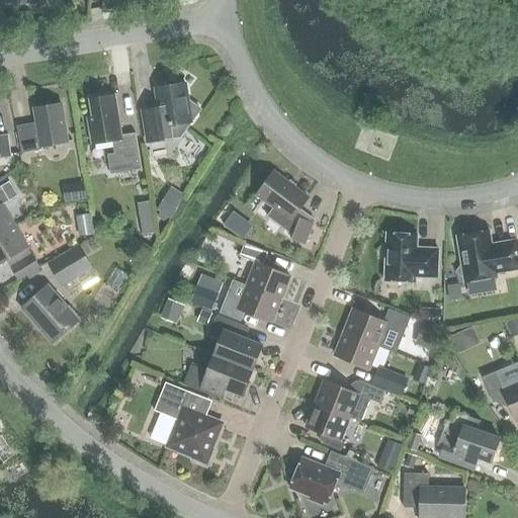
[(187,100),(185,84),(155,88),(158,108),(142,110),(147,143),(180,137),(199,109),(187,100)]
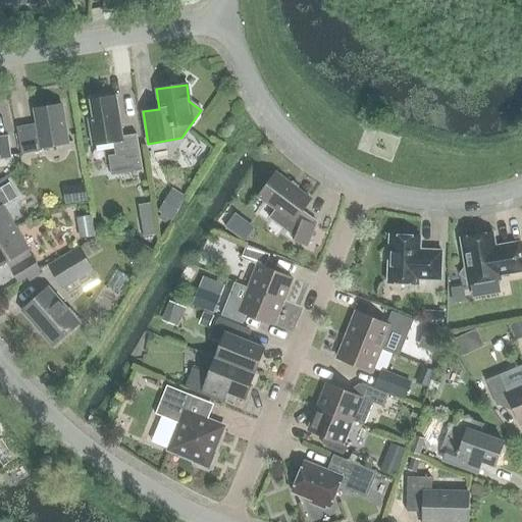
[(115,96),(90,100),(92,118),(88,118),(92,146),(112,143),(114,155),(107,156),(110,175),(142,170),(136,134),(121,137),(115,96)]
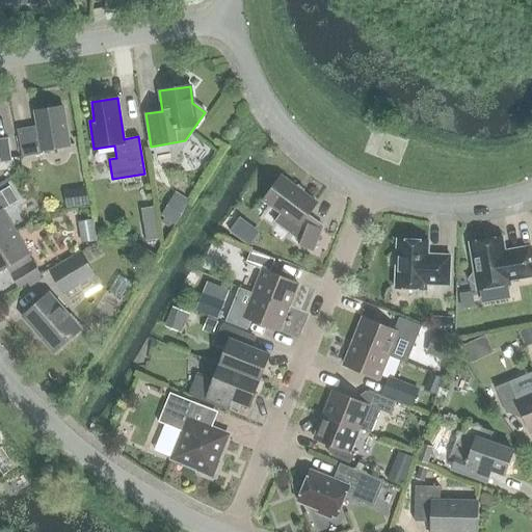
[(33,111),(36,127),(17,130),(22,157),(43,154),(42,151),(69,145),(62,107),(33,111)]
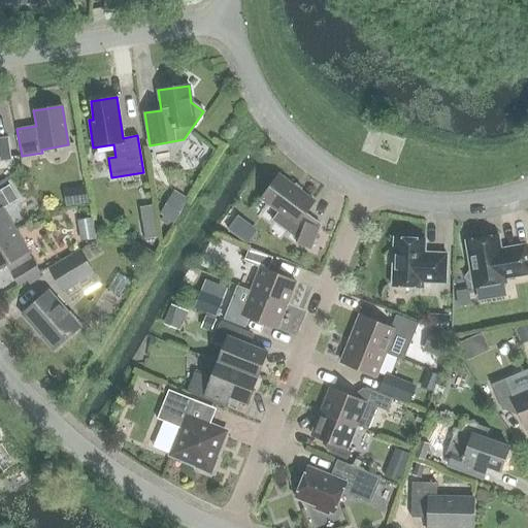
[(0,161),(10,160),(7,137),(0,138),(0,161)]
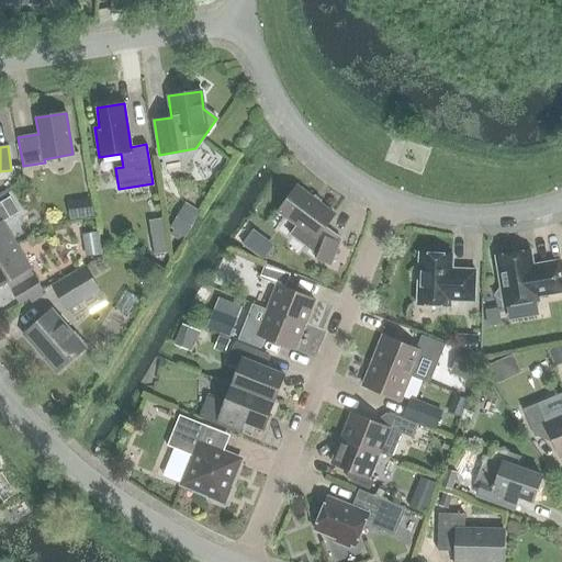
[(296,187),(278,212),(296,225),(289,235),(306,248),(308,246),(317,253),(315,260),(329,266),(338,243),(325,237),(323,227),(333,214),(296,187)]
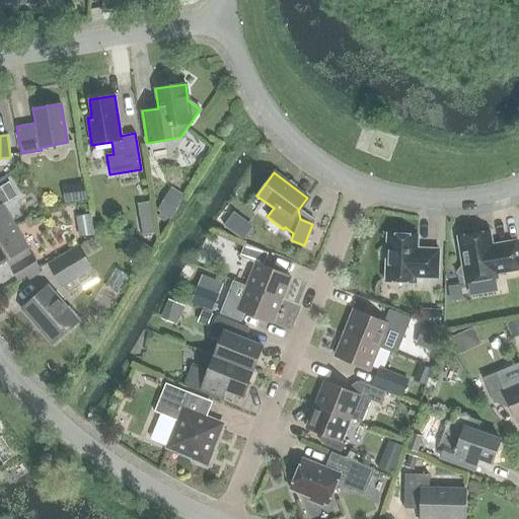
[(0,234),(13,227),(1,206),(17,196),(8,182),(0,187),(0,234)]
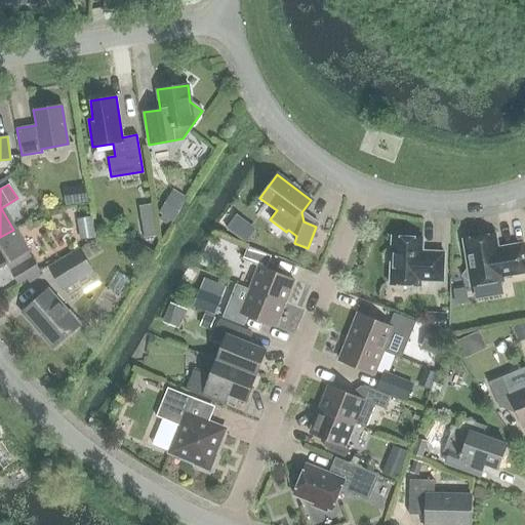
[(86,201),(84,186),(63,189),(65,204),(86,201)]
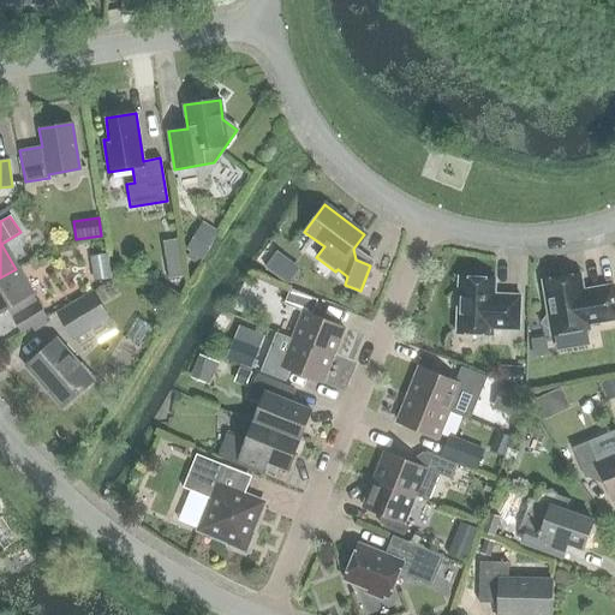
[(195,232),(185,250),(189,251),(185,257),(198,266),(213,242),(195,232)]
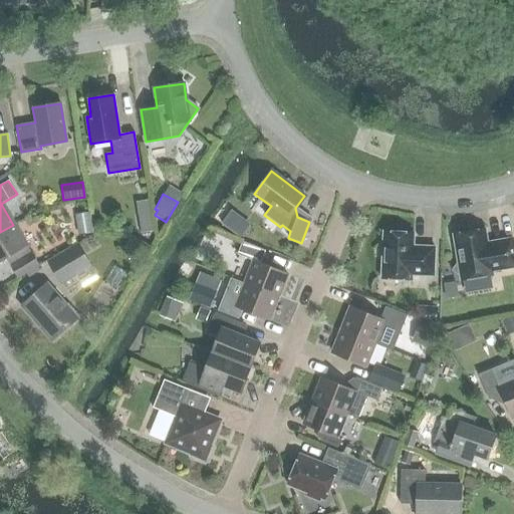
[(74,215),(78,235),(92,232),(89,212),(74,215)]
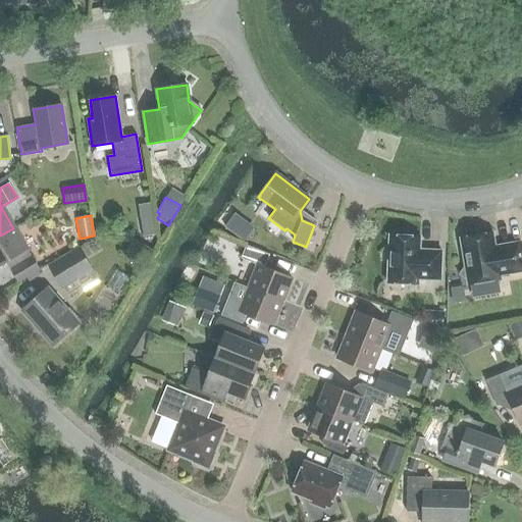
[(143,237),(156,235),(153,218),(141,221),(143,237)]
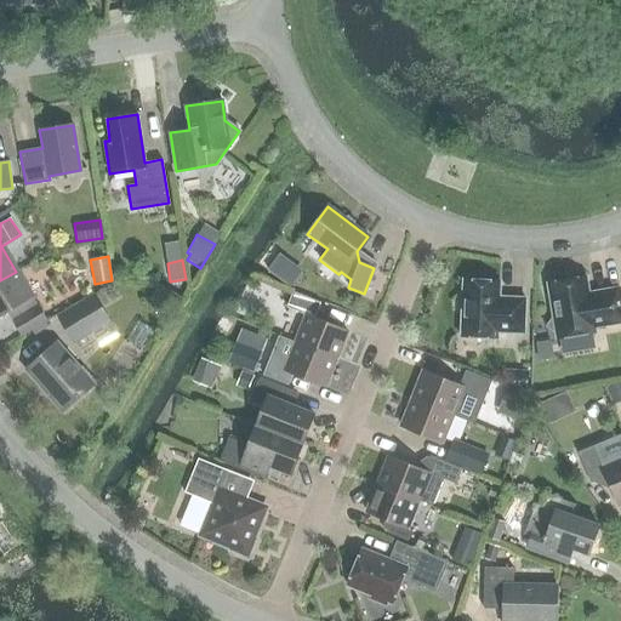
[(295,265),(283,280),(289,285),(301,269),(295,265)]
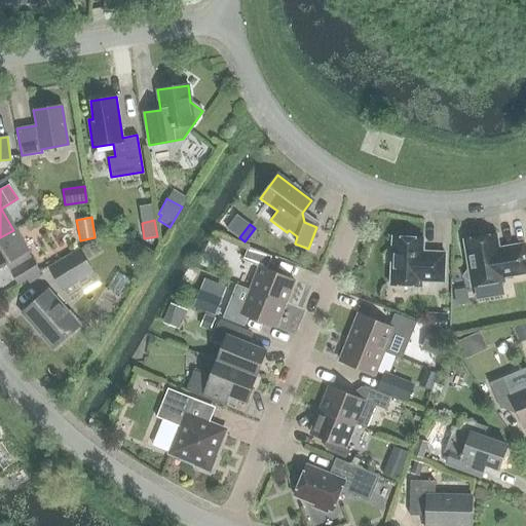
[(27,252),(13,230),(0,237),(0,267),(7,263),(12,271),(10,273),(16,285),(39,271),(27,252)]
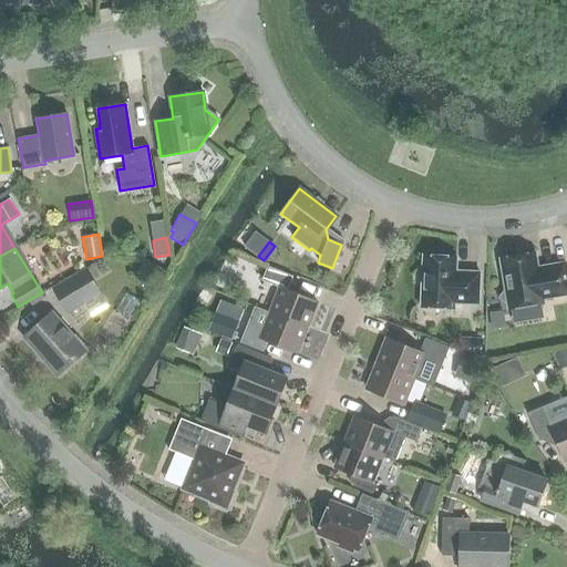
[(534,253),(500,259),(504,289),(497,298),(507,306),(508,309),(543,303),(542,299),(566,295),(566,276),(565,264),(536,268),(534,253)]
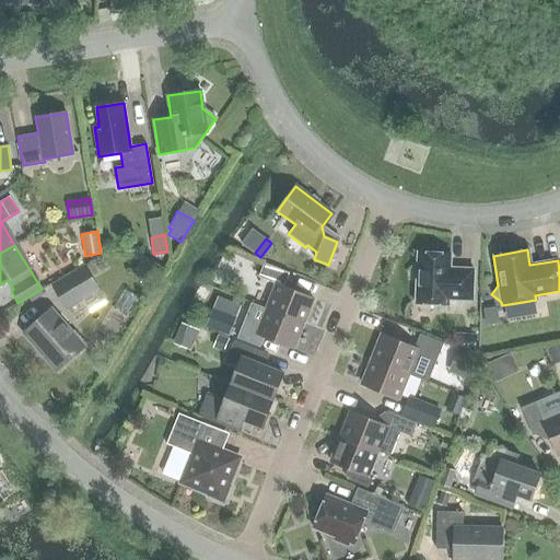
[(474,269),(450,268),(450,254),(417,253),(415,303),(447,305),(447,300),(471,301),(474,269)]
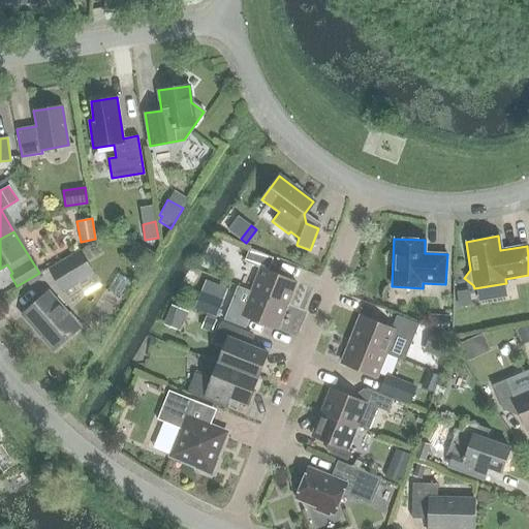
[(144,251),(133,245),(127,255),(137,261),(144,251)]
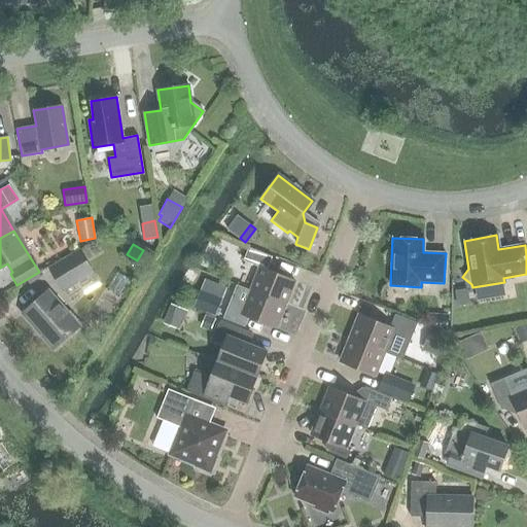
[(248,248),(242,260),(259,268),(250,290),(285,305),(294,281),(266,270),(271,257),(248,248)]
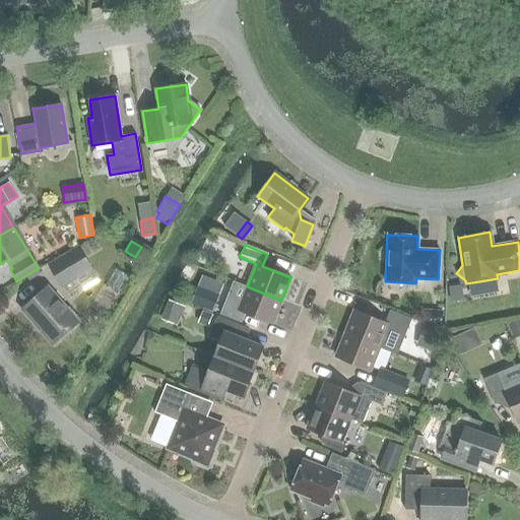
[(90,269),(77,248),(50,265),(62,285),(90,269)]
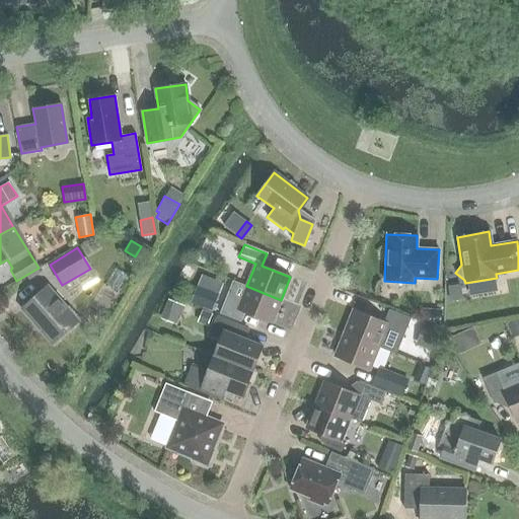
[(232,280),(219,312),(240,321),(243,312),(271,323),(281,300),(246,286),(232,280)]
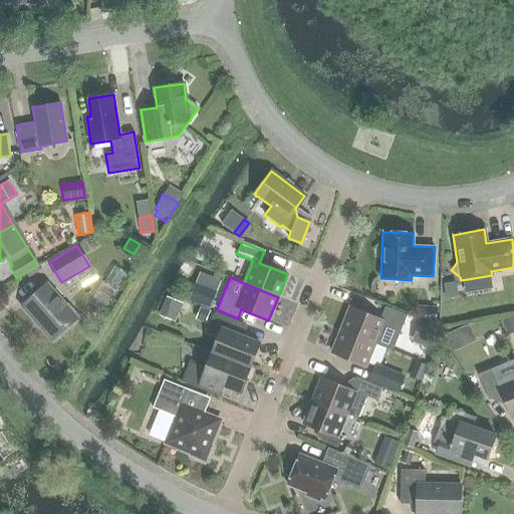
[(445,299),(458,297),(456,282),(443,283),(445,299)]
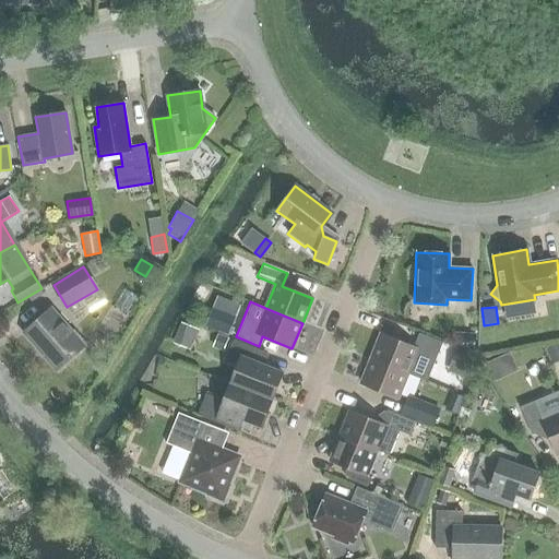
[(49,312),(26,332),(57,369),(86,345),(74,331),(69,335),(49,312)]
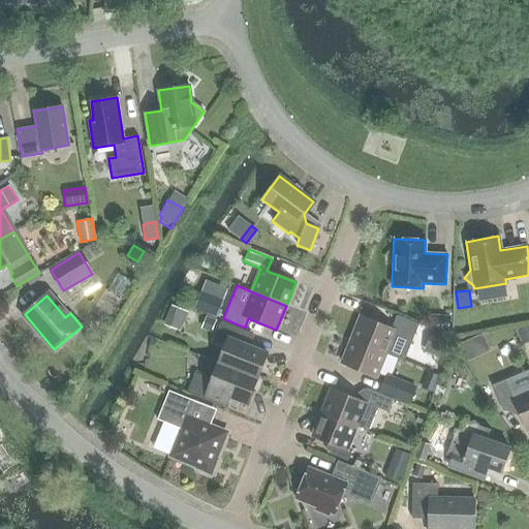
[(198,296),(193,307),(215,316),(220,305),(215,303),(198,296)]
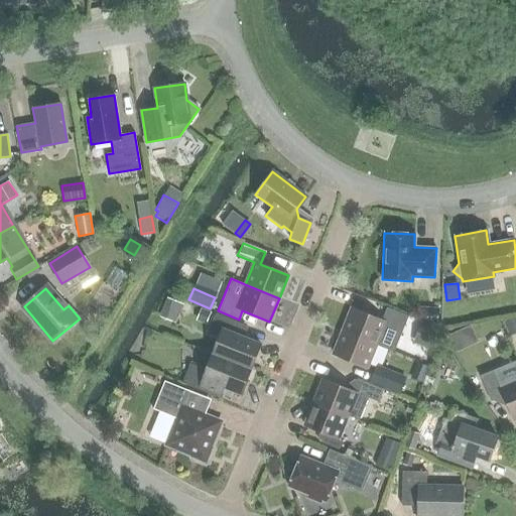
[(419,306),(418,319),(430,319),(431,307),(419,306)]
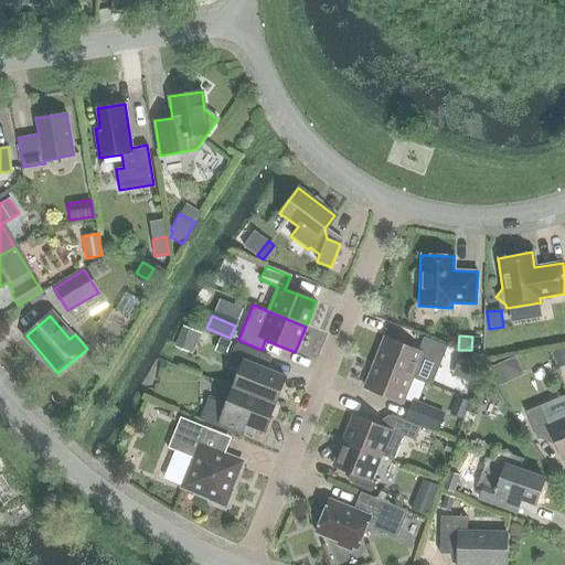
[(384,338),(374,363),(412,377),(412,376),(430,384),(446,345),(423,337),(416,351),(384,338)]
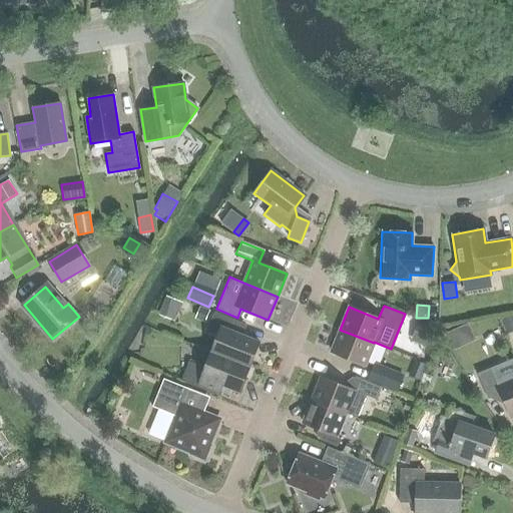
[(199,307),(194,319),(204,323),(209,311),(199,307)]
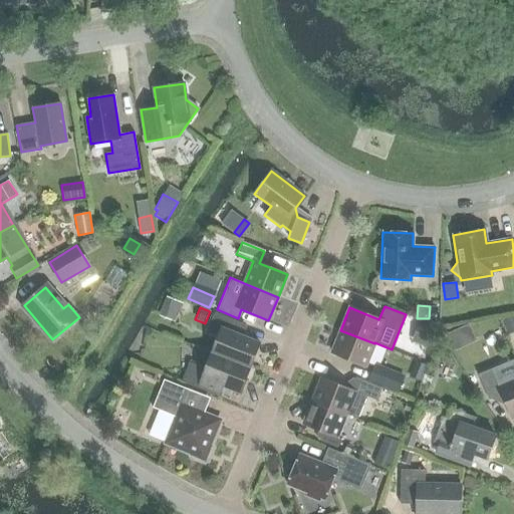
[(513,312),(503,316),(508,330),(513,327),(513,312)]
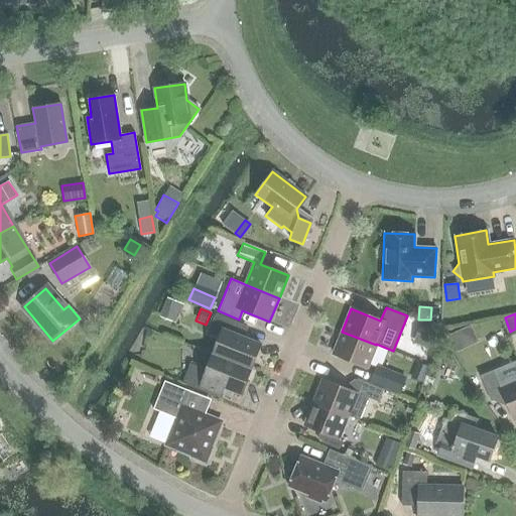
[(243,326),(215,314),(207,334),(219,338),(213,354),(250,369),(260,344),(239,336),(243,326)]
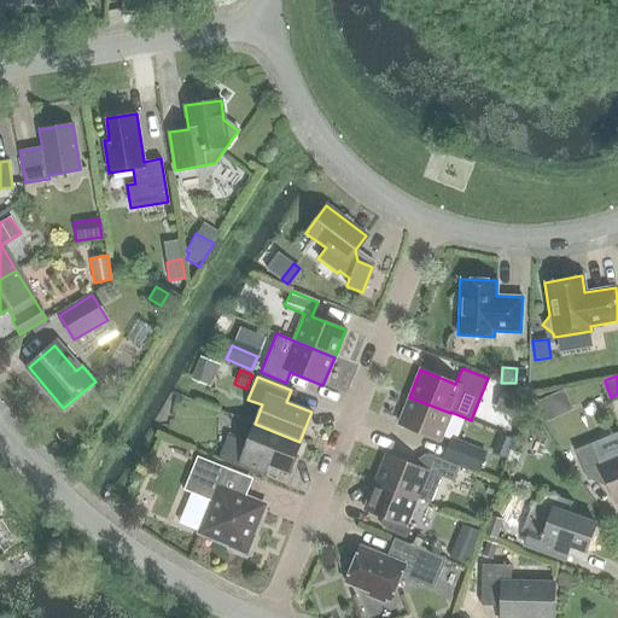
[(502,414),(517,420),(526,396),(505,386),(497,403),(506,407),(502,414)]
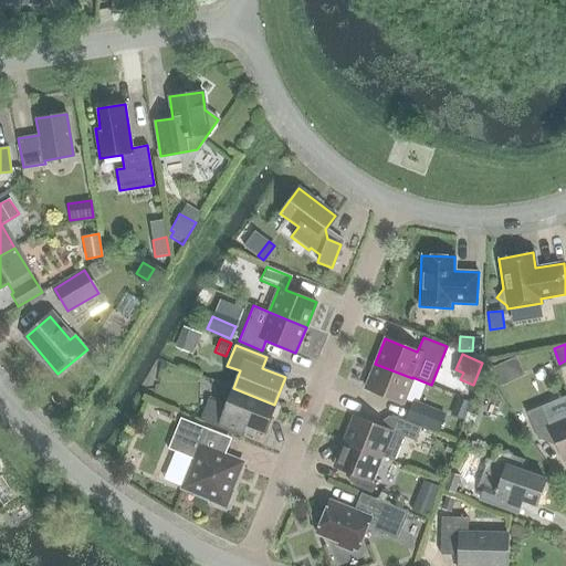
[(502,383),(526,371),(519,354),(494,365),(502,383)]
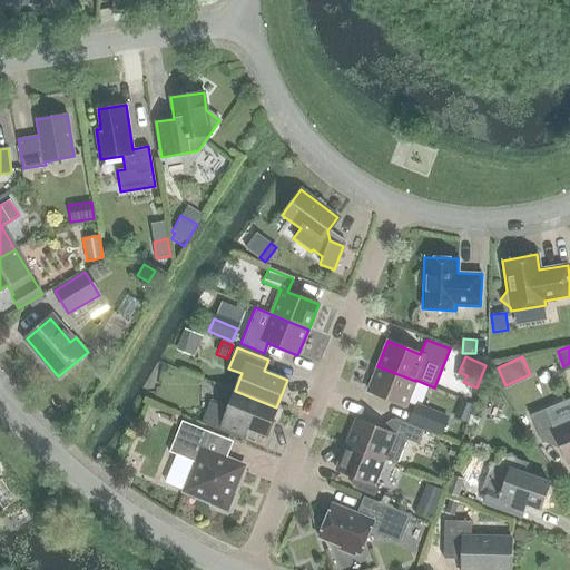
[(377,366),(367,392),(404,406),(415,381),(377,366)]
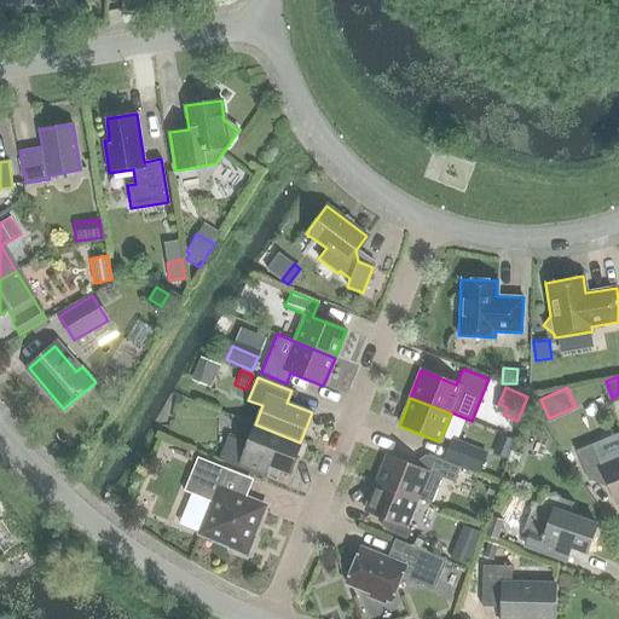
[(288,473),(300,443),(255,424),(247,444),(227,437),(219,460),(264,478),(268,466),(288,473)]
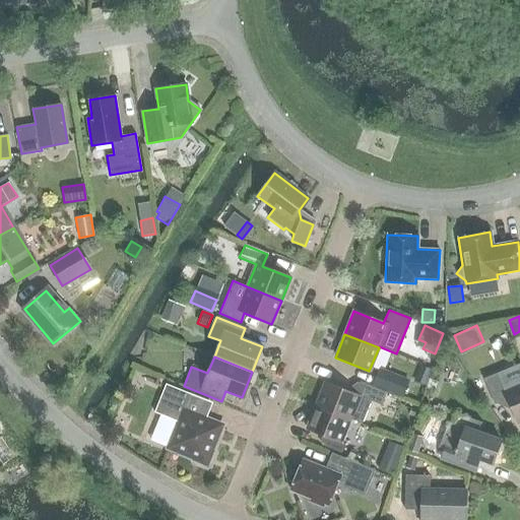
[(519,363),(506,369),(483,379),(495,405),(508,399),(518,424),(519,423),(519,363)]
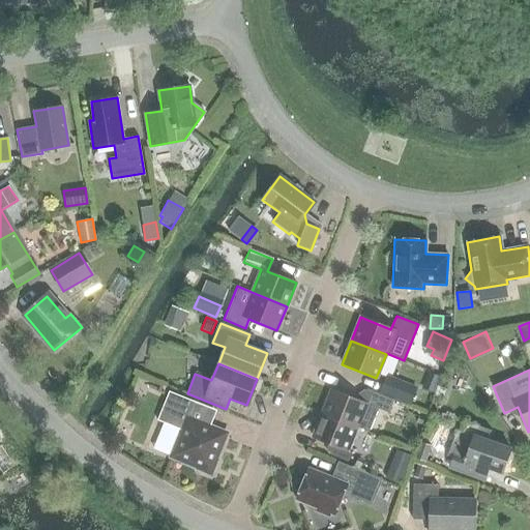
[(425,379),(436,383),(439,377),(428,373),(425,379)]
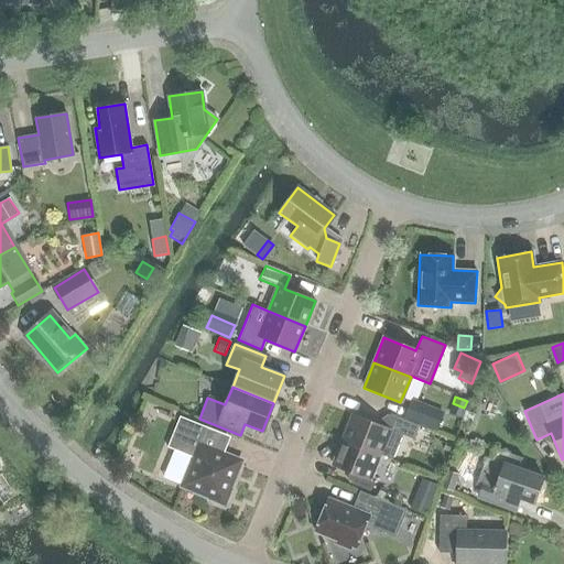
[(443,414),(414,403),(408,420),(424,426),(436,431),(443,414)]
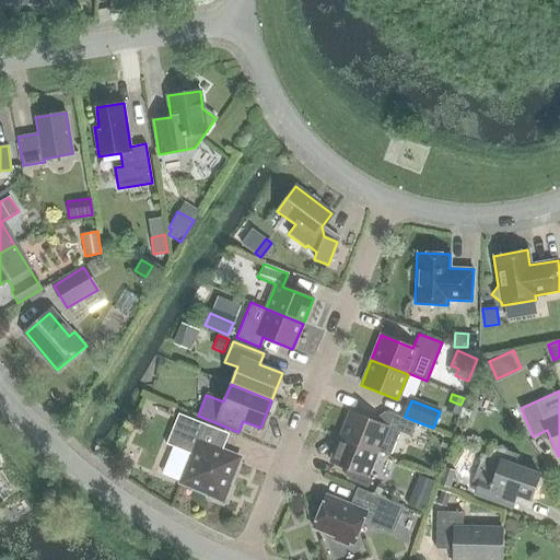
[(350,411),(340,436),(376,451),(389,456),(399,432),(410,436),(416,423),(387,411),(382,424),(350,411)]
